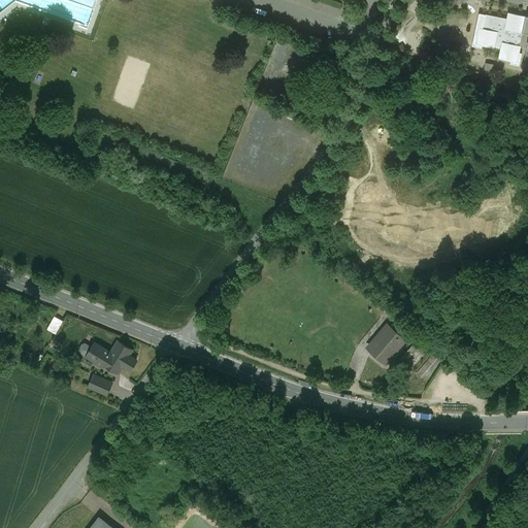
[(526,17),(508,12),(506,20),(485,14),(482,29),(480,28),(477,35),(483,36),(482,45),(494,48),(494,47),(501,48),(499,59),(512,61),(514,53),(519,54),(520,47),(527,48),(526,50),(527,50),(527,24),(525,24),(526,17)]
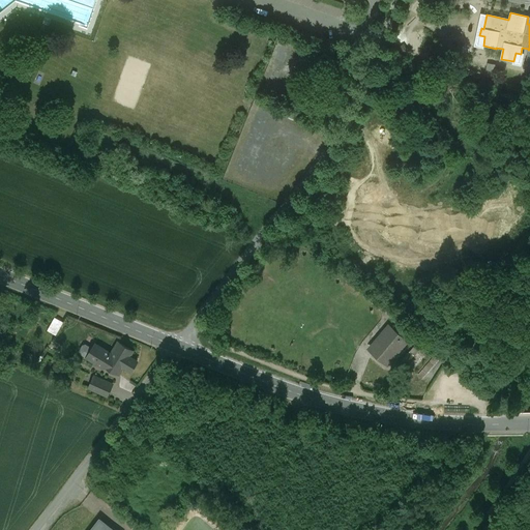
[(55,318),(47,331),(55,335),(62,322),(55,318)]
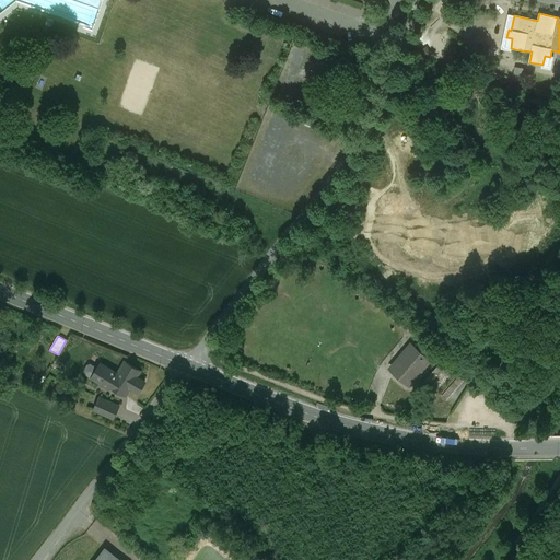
[(430,359),(412,345),(400,359),(404,362),(395,373),(408,384),(430,359)]
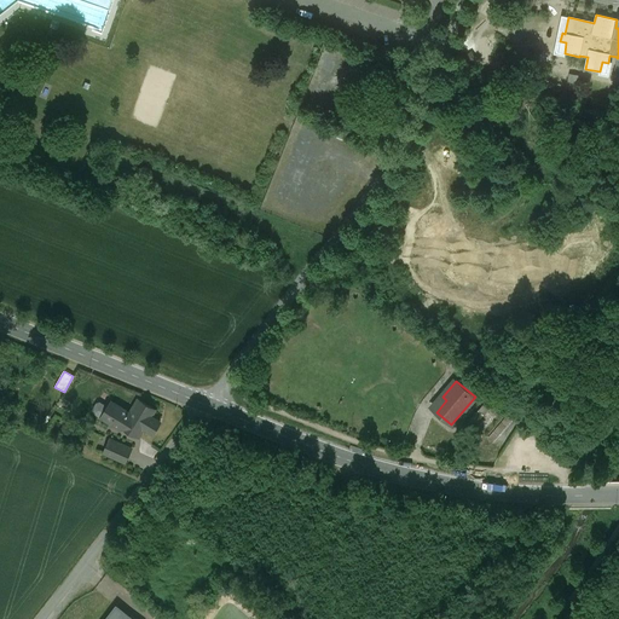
[(62,398),(58,405),(65,409),(68,401),(62,398)]
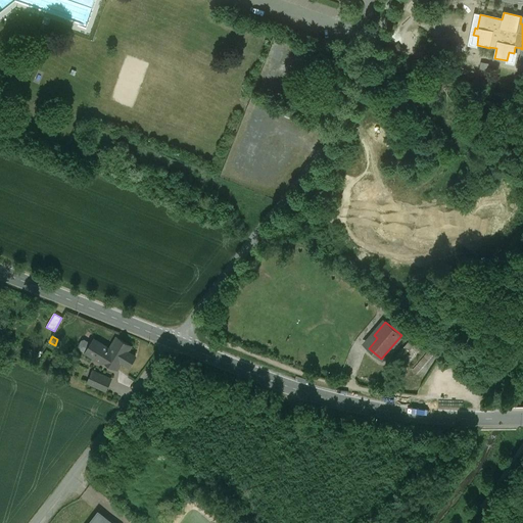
[(132,346),(116,337),(109,349),(102,361),(117,370),(122,363),(130,367),(136,357),(128,352),(132,346)]
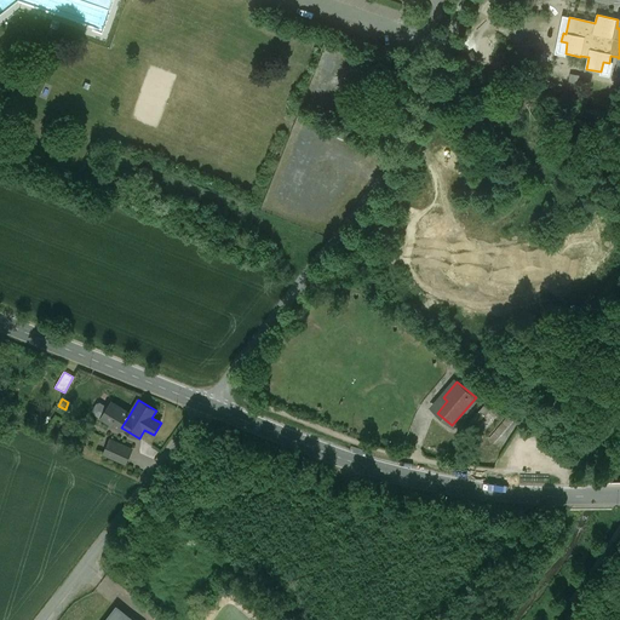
[(130,414),(112,402),(108,408),(102,418),(121,430),(121,428),(130,414)]
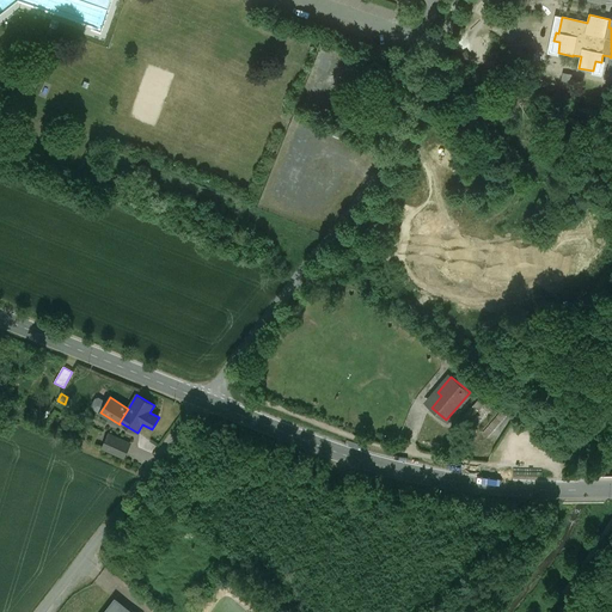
[(99,398),(96,399),(92,405),(93,409),(101,412),(106,403),(99,398)]
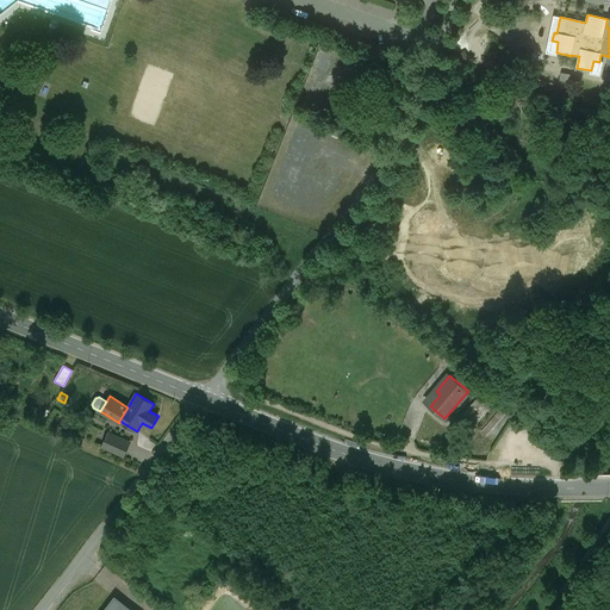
[(477,399),(462,415),(467,419),(481,403),(477,399)]
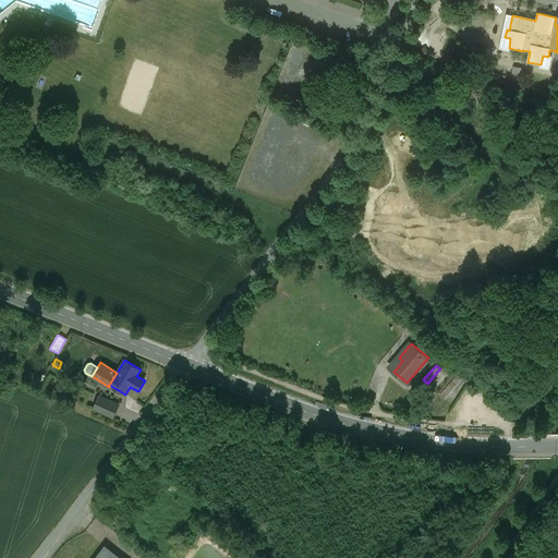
[(119,405),(99,397),(94,409),(113,417),(119,405)]
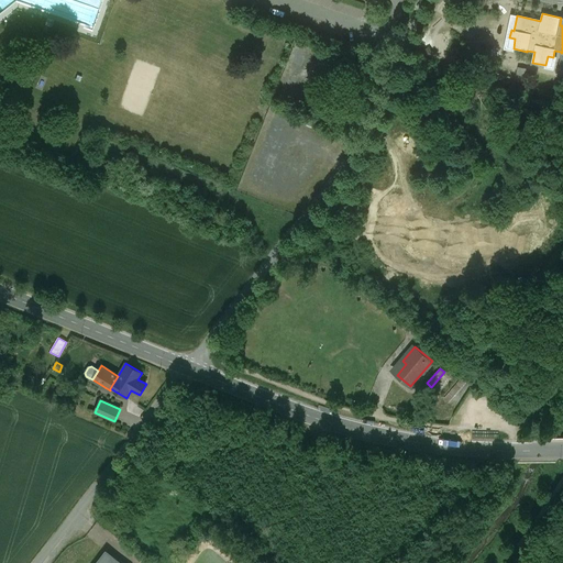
[(119,562),(106,553),(97,562),(119,562)]
